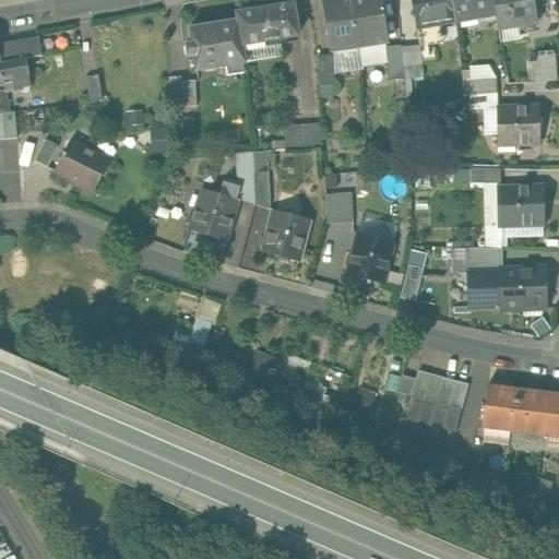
[(351,0),(322,0),(331,50),(358,46),(351,0)]
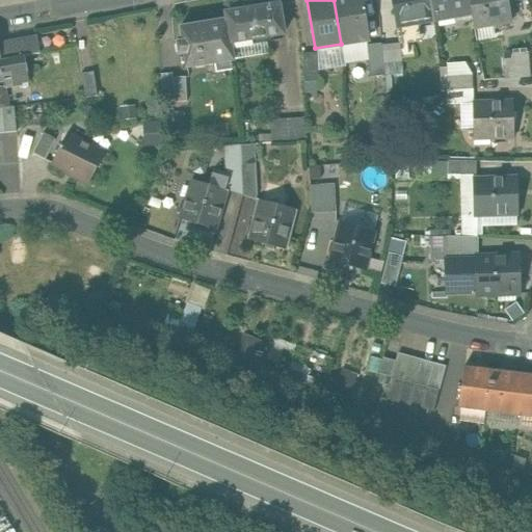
[(362,0),(334,0),(341,44),(368,40),(362,0)]
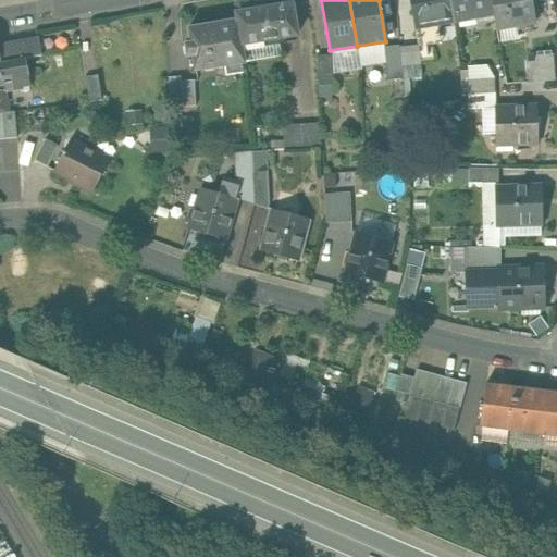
[(450,0),(410,0),(416,27),(455,21),(450,0)]
